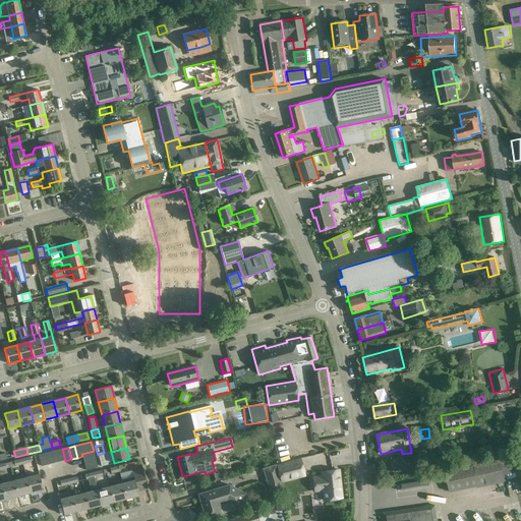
[(56,451),(59,462),(65,461),(62,449),(56,451)]
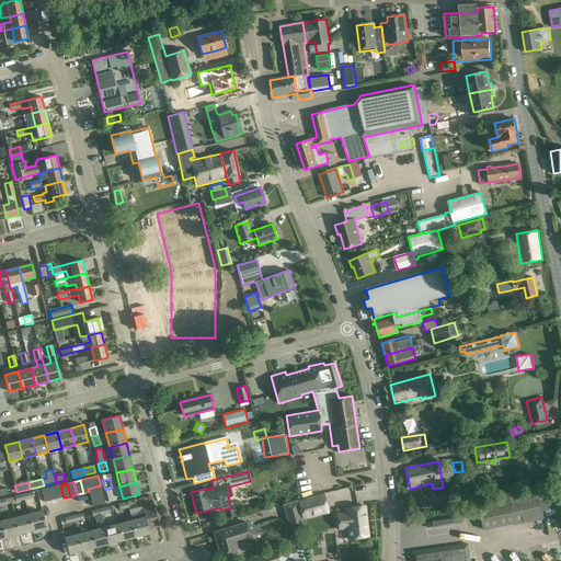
[(55,487),(58,500),(64,497),(60,485),(55,487)]
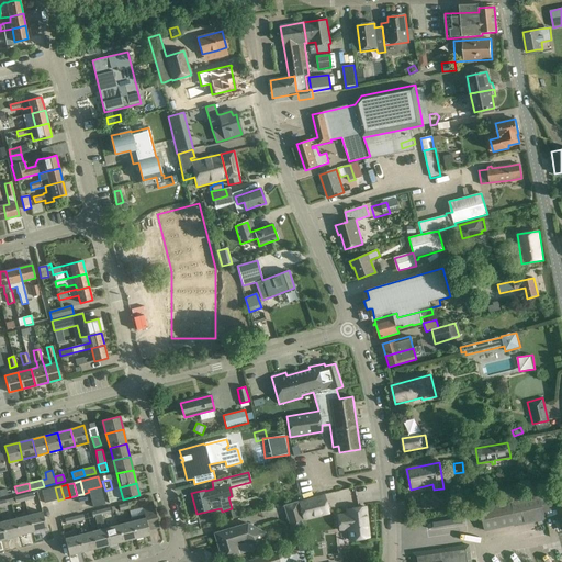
[(88,490),(89,492),(91,502),(104,498),(101,486),(88,490)]
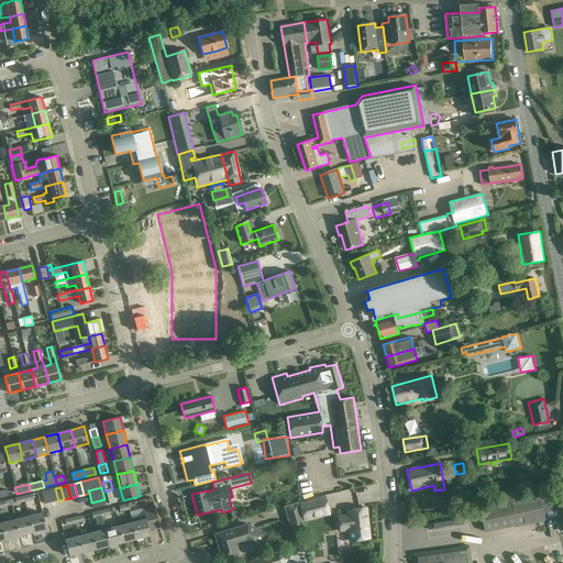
[(457,501),(463,504),(462,501),(476,499),(475,493),(473,493),(472,488),(463,489),(463,487),(455,488),(457,501)]
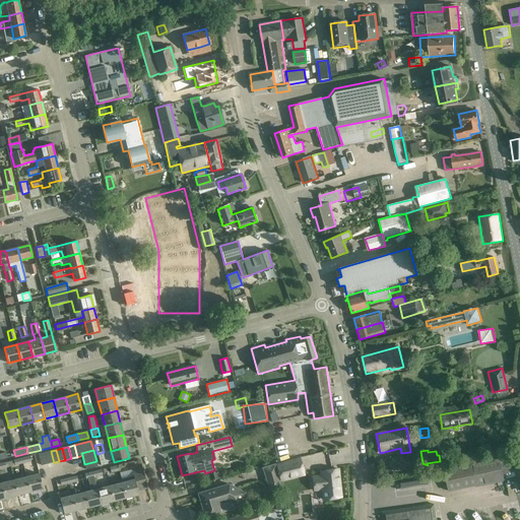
[(45,453),(48,464),(54,463),(51,451),(45,453)]
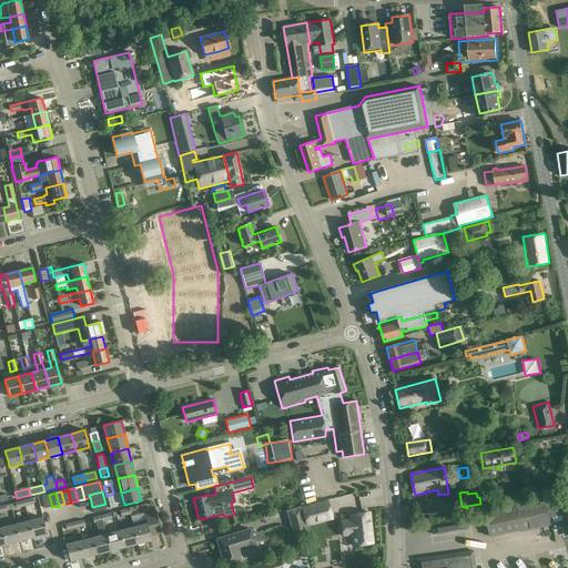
[(107,496),(109,505),(115,503),(113,494),(107,496)]
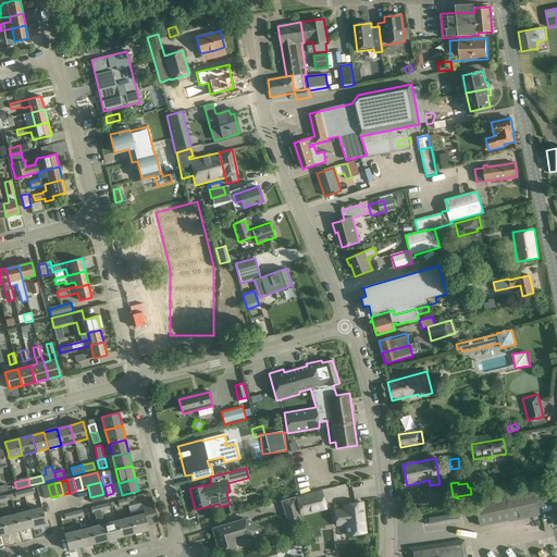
[(48,485),(41,486),(45,499),(51,497),(48,485)]
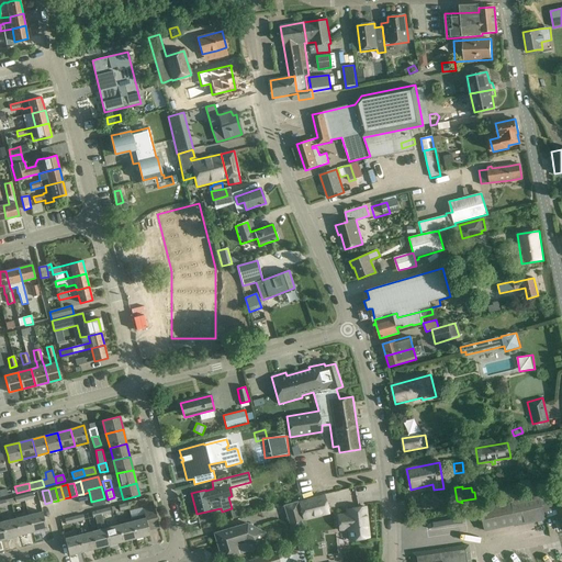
[(25,501),(38,497),(37,492),(23,495),(25,501)]
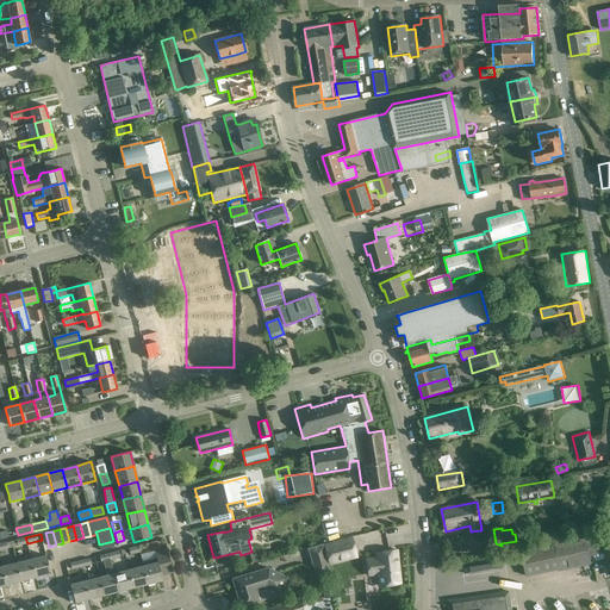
[(609,573),(609,548),(607,549),(601,551),(596,534),(586,537),(591,554),(592,554),(596,565),(607,562),(609,573)]
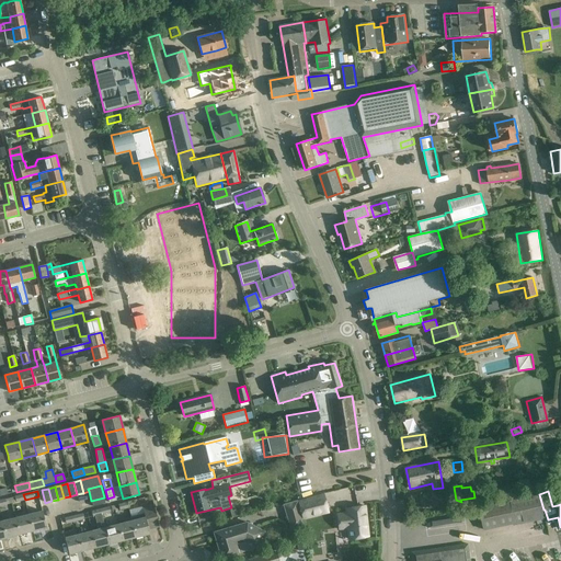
[(323,493),(297,501),(301,521),(329,513),(323,493)]
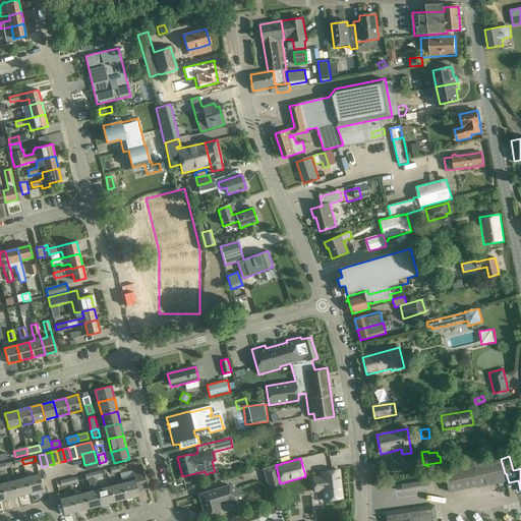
[(10,467),(23,464),(21,459),(9,462),(10,467)]
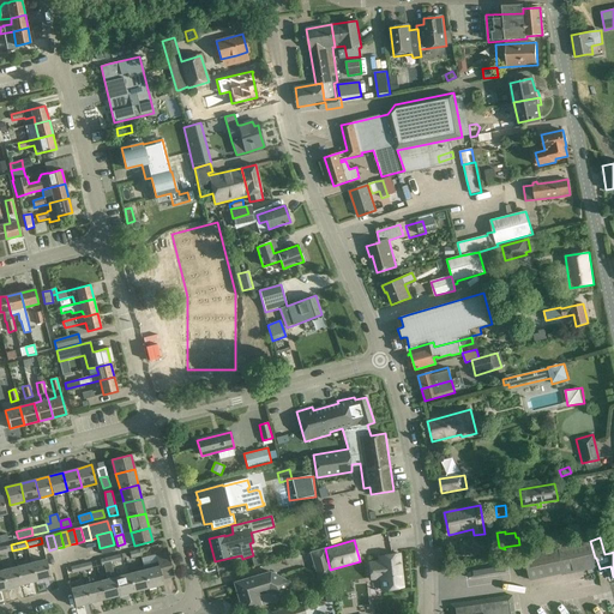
[(100,548),(102,555),(115,552),(114,545),(100,548)]
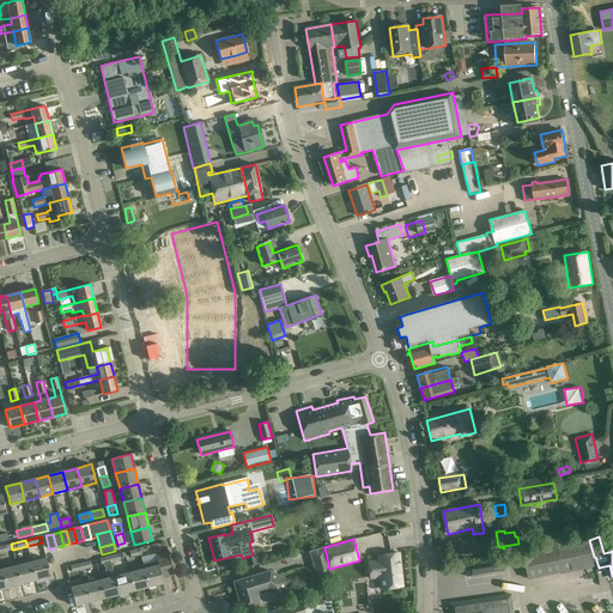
[(325,547),(310,552),(317,578),(331,575),(329,569),(325,547)]
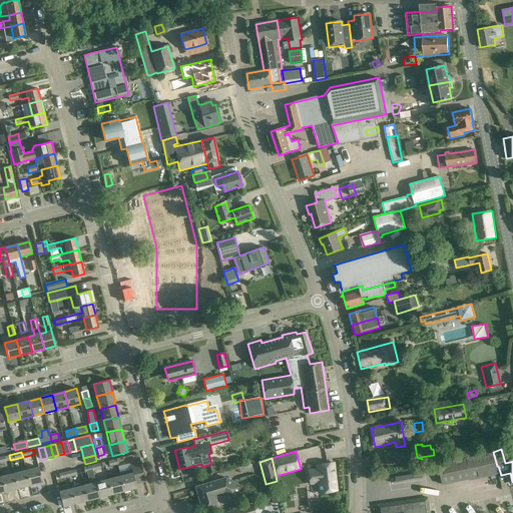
[(136,488),(135,482),(145,480),(140,463),(130,465),(132,473),(120,476),(124,491),(136,488)]
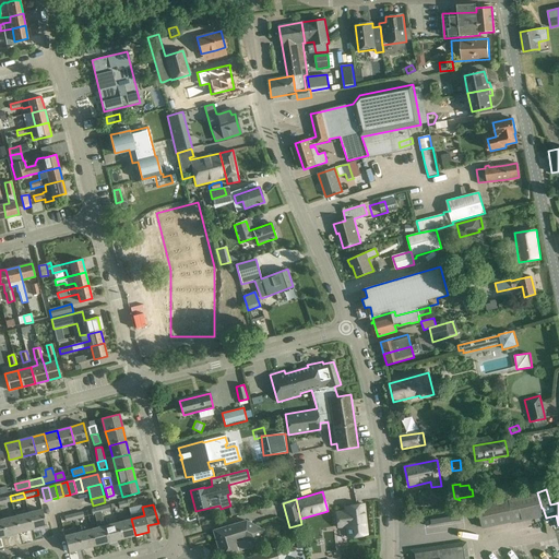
[(344,510),(335,511),(337,528),(347,527),(348,536),(367,535),(364,504),(344,507),(344,510)]
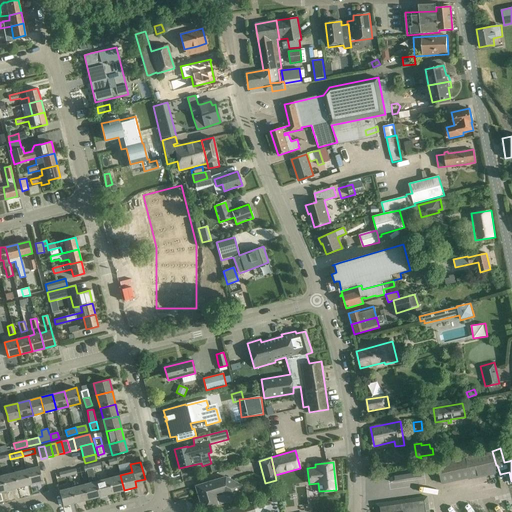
[(83,467),(85,472),(87,472),(88,476),(90,483),(84,485),(88,499),(100,496),(96,481),(94,475),(93,470),(92,464),(83,467)]
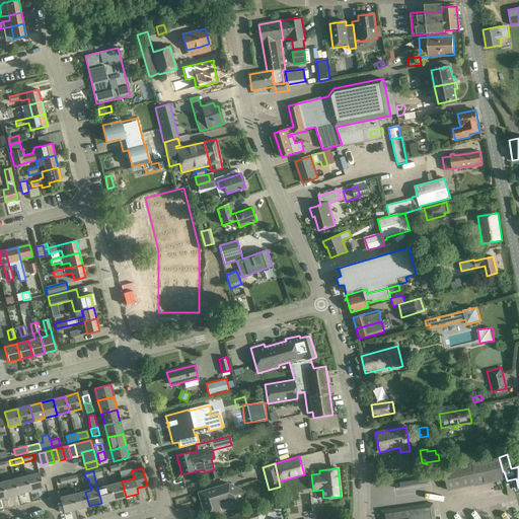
[(39,472),(29,475),(33,491),(43,488),(39,472)]
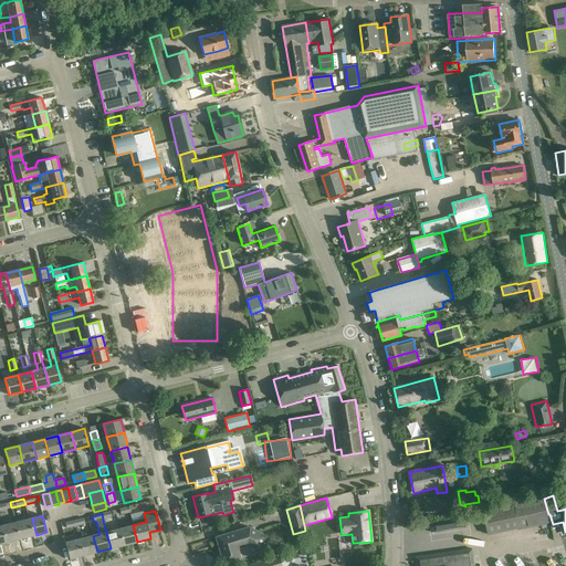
[(32,519),(18,522),(22,538),(37,535),(32,519)]
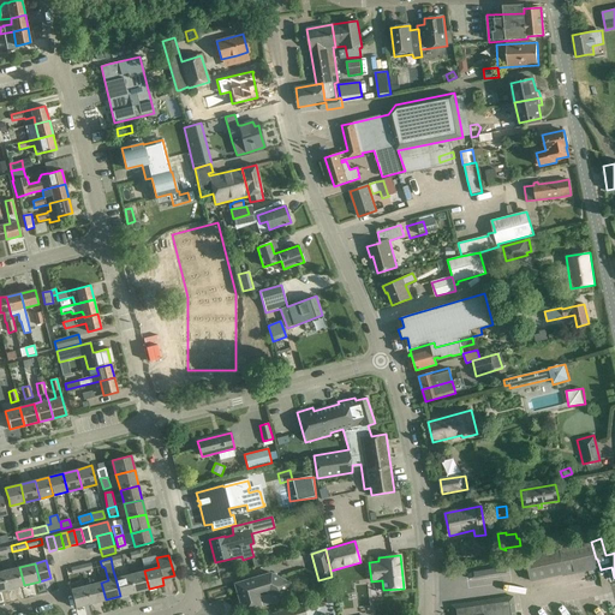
[(81,565),(70,568),(72,574),(83,572),(81,565)]
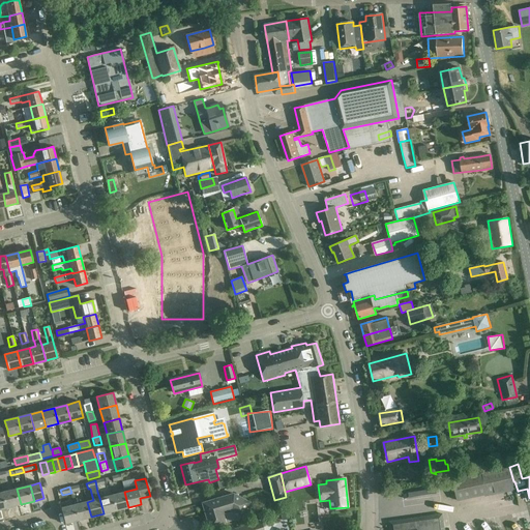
[(17,489),(15,489),(3,492),(7,507),(21,504),(17,489)]
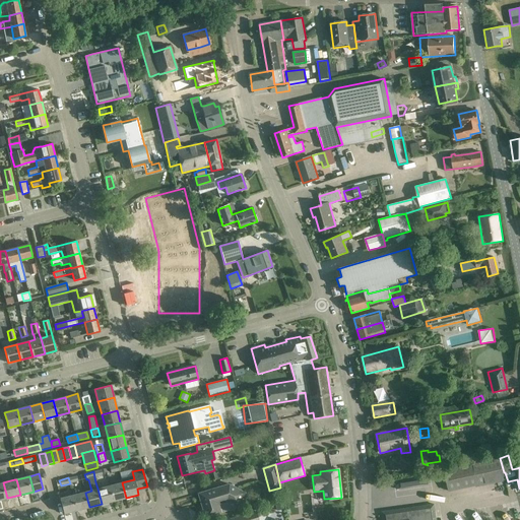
[(110,485),(114,501),(126,498),(122,482),(110,485)]
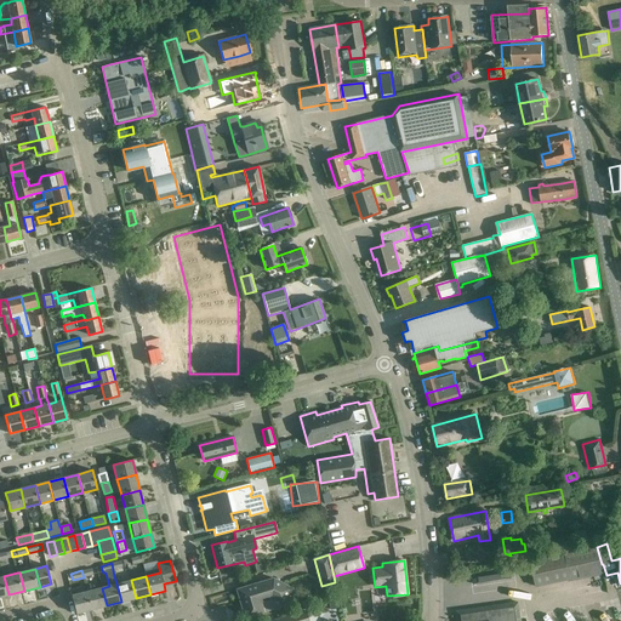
[(237,590),(240,603),(245,620),(265,615),(265,613),(277,609),(279,610),(281,605),(283,607),(292,588),(273,579),(237,590)]
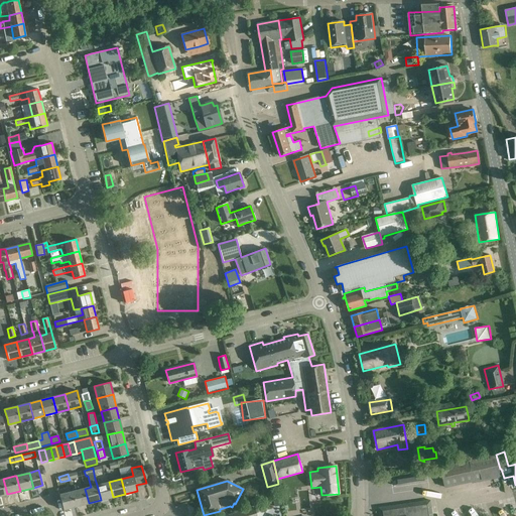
[(97,485),(101,500),(113,497),(109,482),(97,485)]
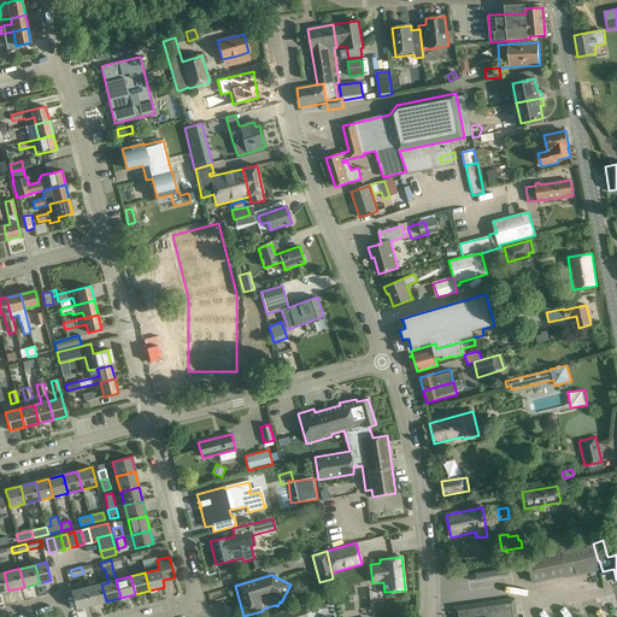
[(87,588),(90,606),(106,601),(101,585),(87,588)]
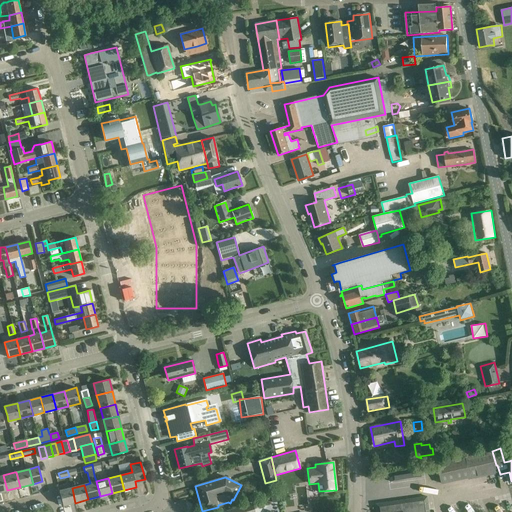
[(72,488),(68,488),(59,491),(63,506),(75,503),(72,488)]
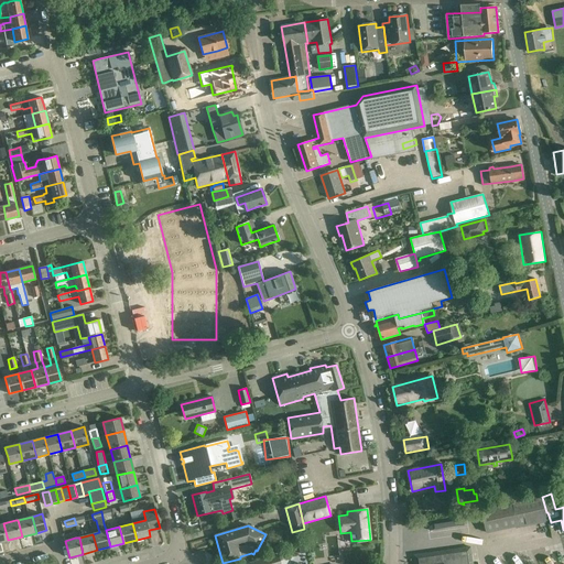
[(327,540),(326,557),(337,557),(338,541),(327,540)]
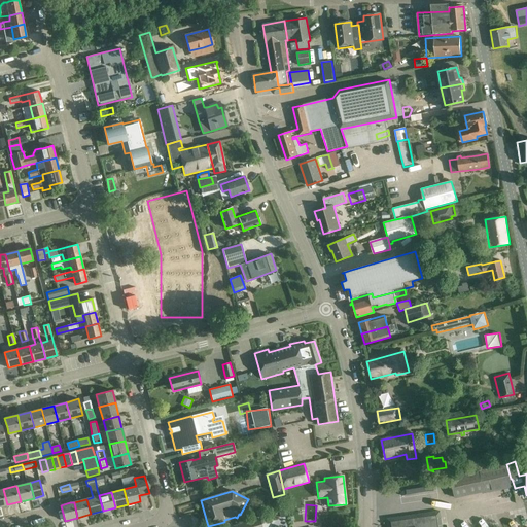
[(442,526),(440,512),(397,518),(387,519),(388,526),(442,526)]
